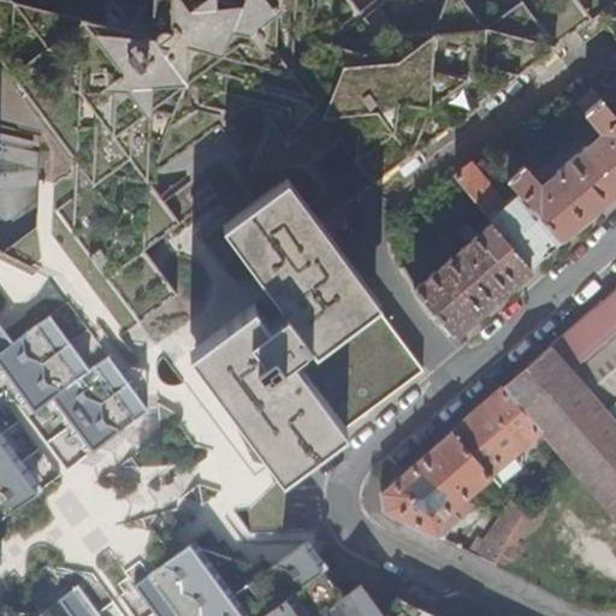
[(0,0),(0,55),(93,179),(57,207),(154,343),(171,365),(195,347),(271,289),(223,223),(282,181),(314,224),(576,27),(592,15),(581,0),(0,0)]
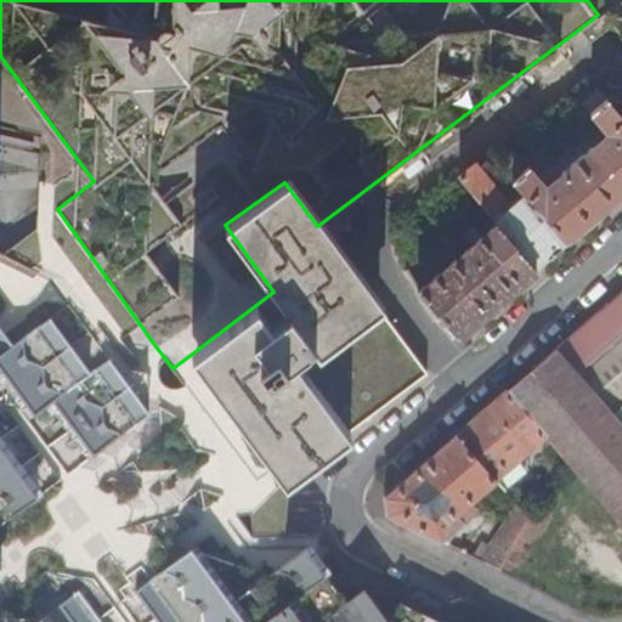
[(621,0),(617,0),(598,15),(582,27),(591,40),(616,22),(621,30),(621,0)]
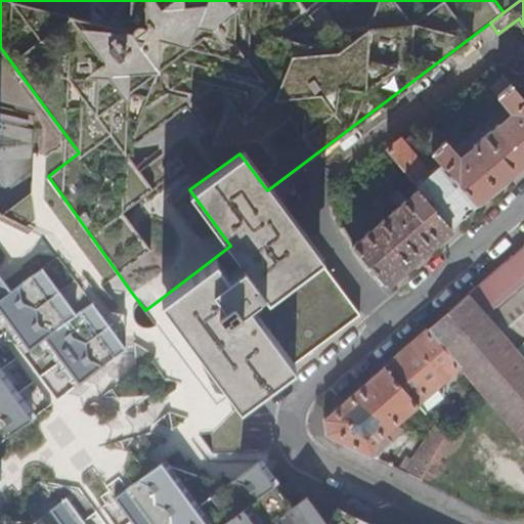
[(0,103),(35,113),(32,173),(31,188),(48,176),(79,153),(0,47),(0,103)]
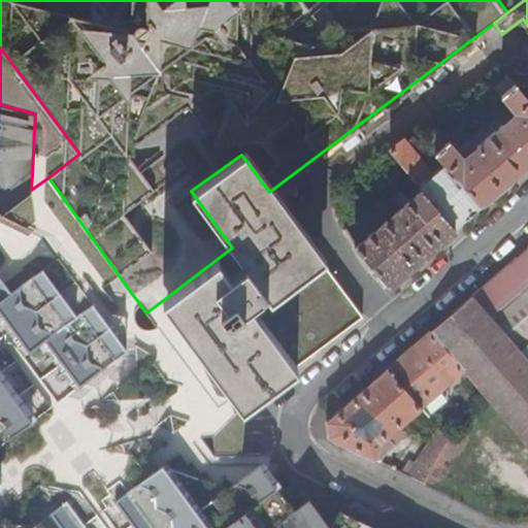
[(507,77),(498,68),(484,78),(492,89),(507,77)]
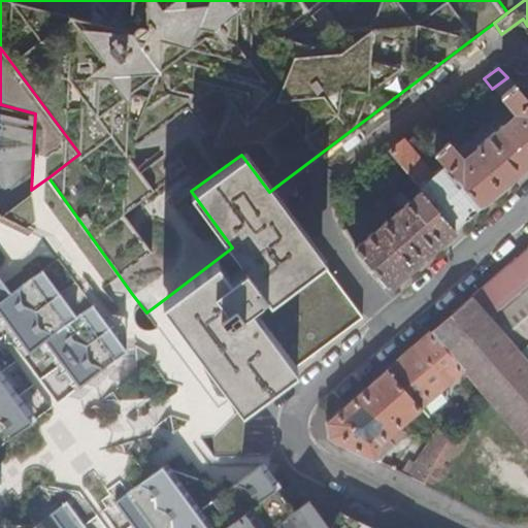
[(514,85),(507,77),(492,89),(499,97),(514,85)]
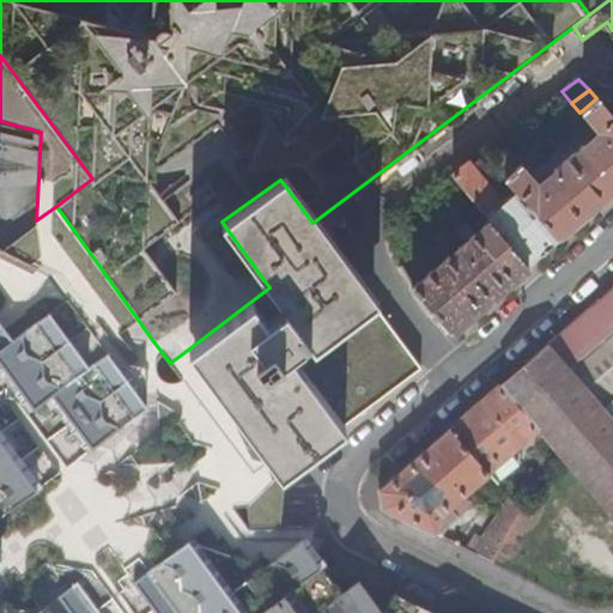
[(612,116),(612,104),(607,97),(596,98),(612,116)]
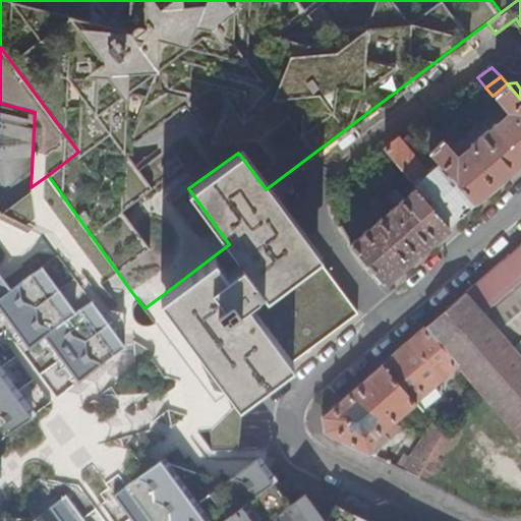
[(475,203),(520,163),(520,99),(507,83),(493,96),(513,119),(511,120),(508,119),(503,120),(501,123),(501,127),(501,129),(500,130),(494,124),(469,145),(475,152),(474,152),(471,152),(467,152),(464,155),(463,160),(463,161),(462,163),(444,141),(429,154),(435,160),(475,203)]
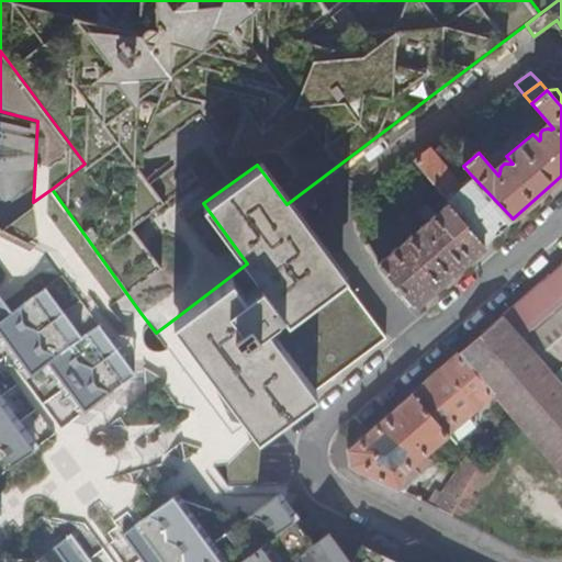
[(457,182),(428,148),(414,160),(435,186),(449,202),(485,244),(513,218),(469,172),(457,182)]
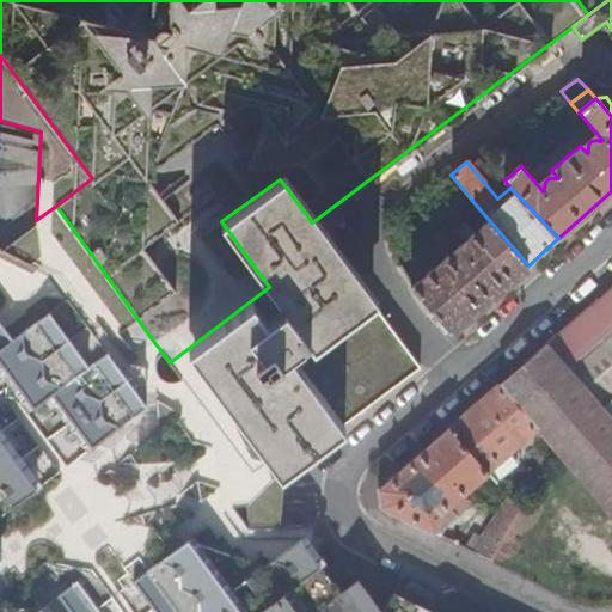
[(269,287),(194,344),(277,453),(287,466),(344,424),(295,359),(371,301),(312,222),(280,179),(221,221),(269,287)]
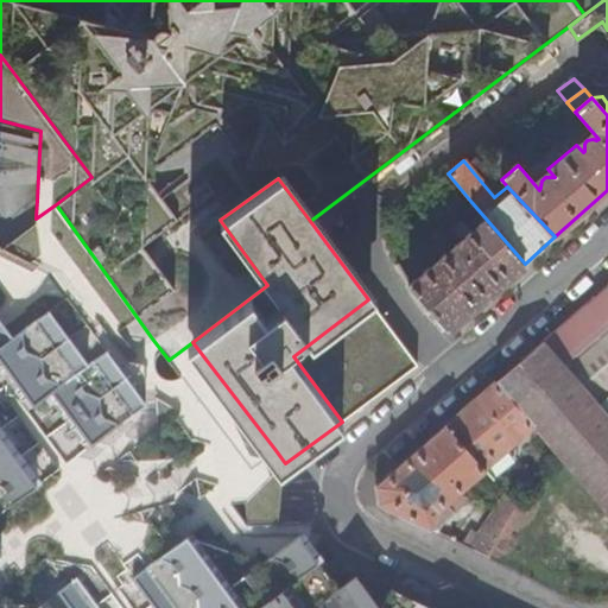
[(276,450),(252,469),(238,451),(169,360),(152,339),(56,204),(36,219),(2,244),(0,241),(0,607),(431,607),(392,588),(380,607),(377,607),(371,605),(337,589),(299,571),(315,525),(279,525),(285,463),(276,450)]
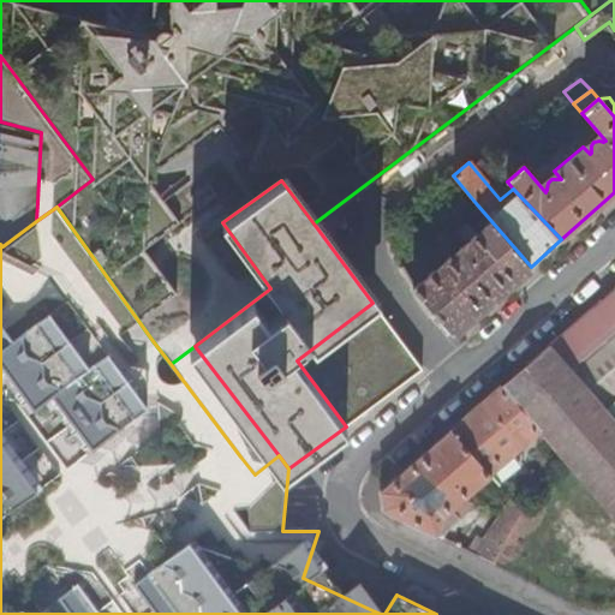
[(453,333),(531,267),(491,221),(475,234),(466,226),(458,233),(466,243),(458,249),(463,254),(458,258),(452,252),(448,255),(449,257),(415,287),(453,333)]
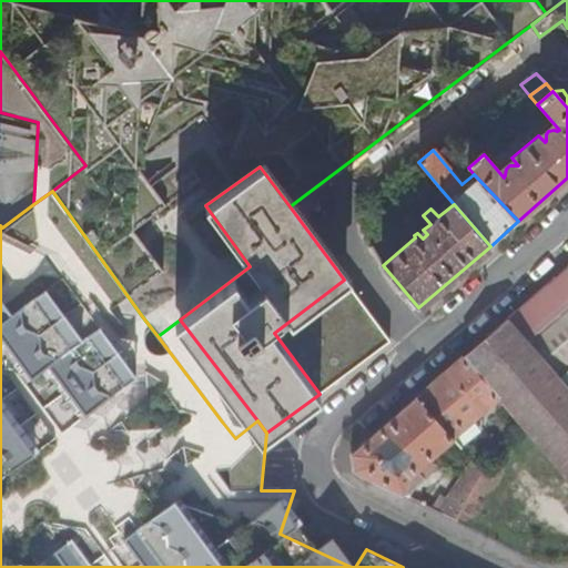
[(567,266),(508,318),(567,386),(567,266)]
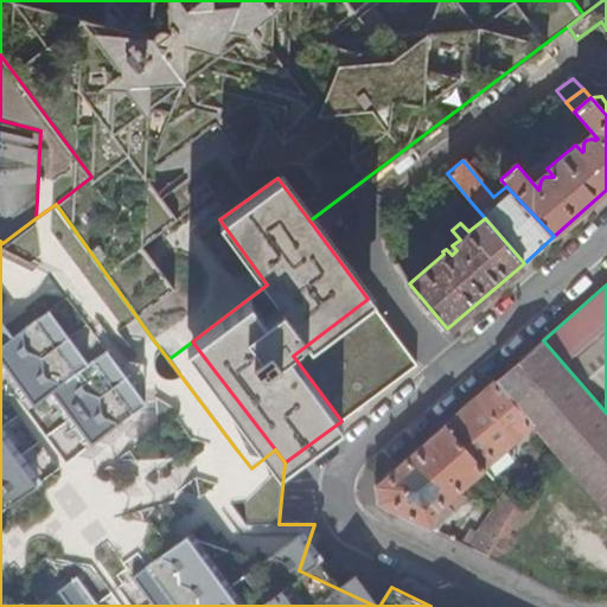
[(415,364),(368,299),(293,356),(342,421),(357,408),(415,364)]
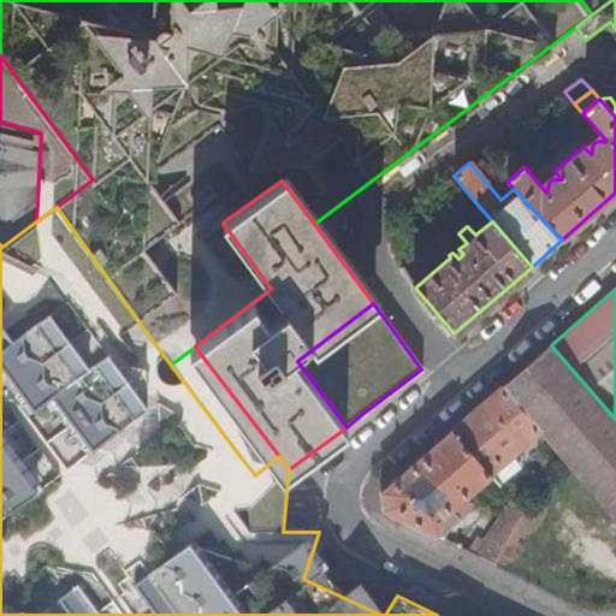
[(615,520),(615,419),(551,345),(502,389),(539,433),(572,469),(615,520)]
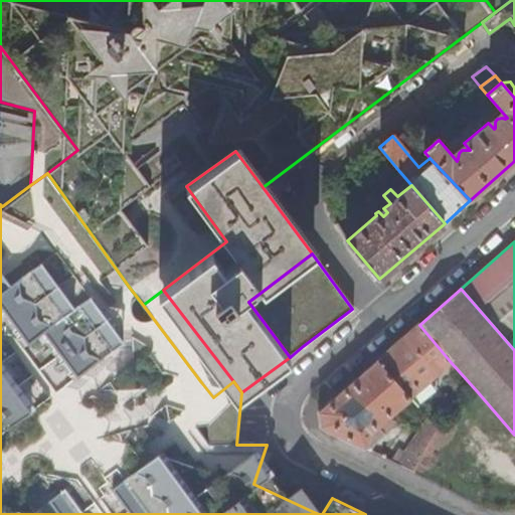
[(163,290),(143,305),(201,382),(213,397),(233,381),(163,290)]
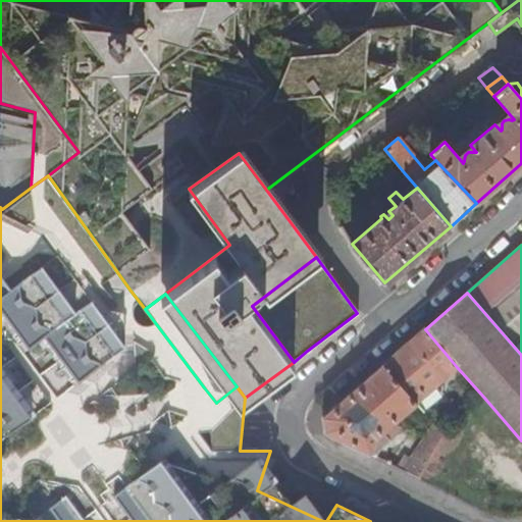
[(457,367),(425,329),(383,366),(416,403),(457,367)]
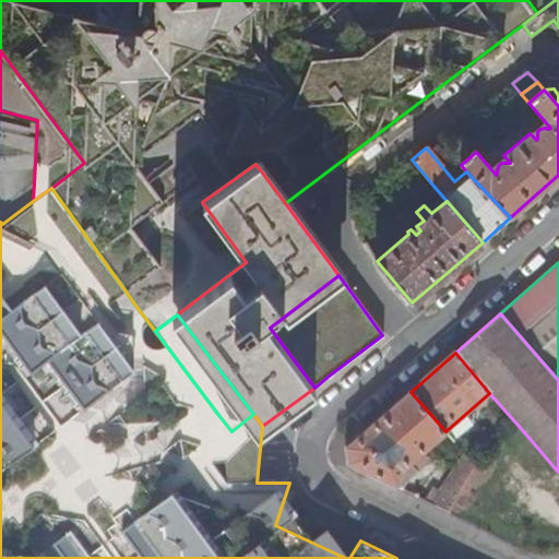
[(445,431),(411,392),(346,448),(348,464),(403,490),(416,474),(409,465),(411,464),(407,460),(415,452),(419,458),(447,432),(445,431)]
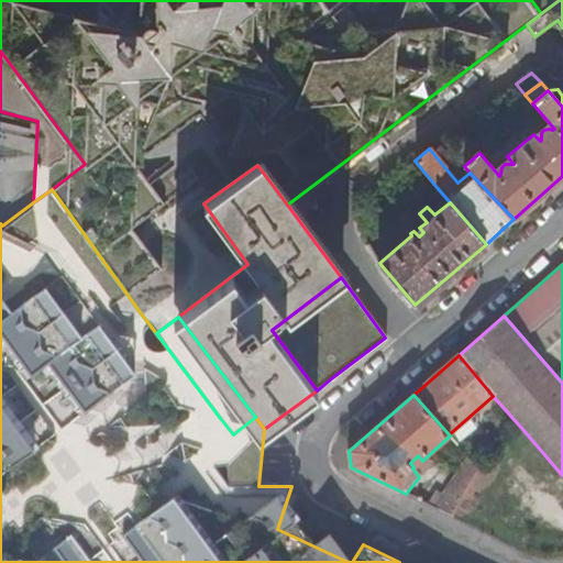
[(435,508),(452,516),(478,468),(470,457),(435,508)]
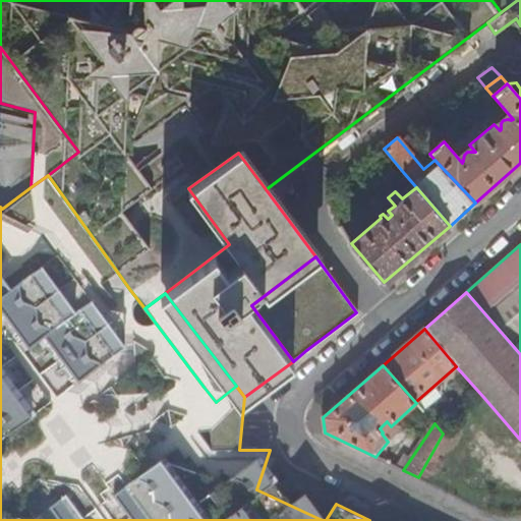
[(289,505),(270,450),(256,489),(289,505)]
